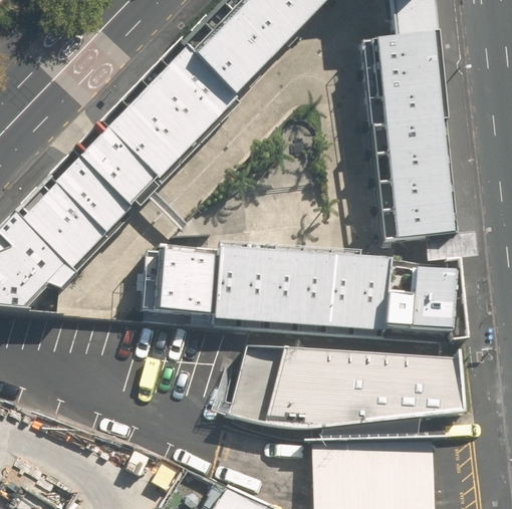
[(239,100),(234,96),(322,0),(219,0),(85,138),(0,223),(0,305),(57,311),(59,288),(147,197),(239,100)]
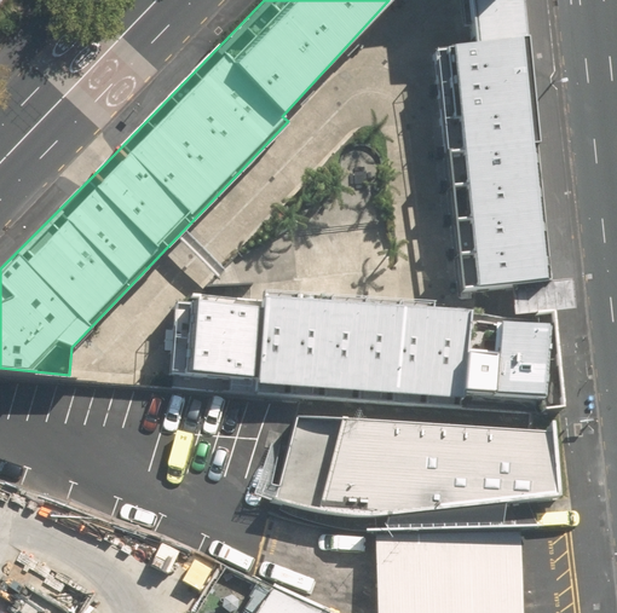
[(466,0),(471,45),(525,40),(522,0),(466,0)]
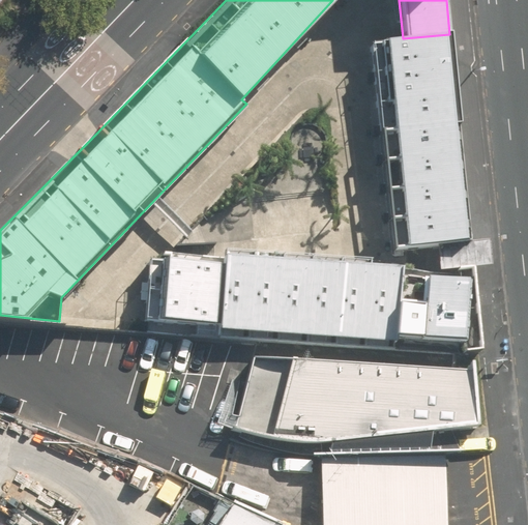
[(449,34),(403,38),(384,40),(406,248),(469,238),(449,34)]
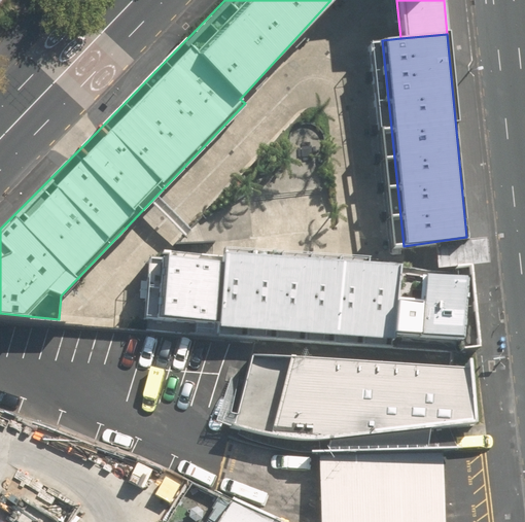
[(158,327),(258,334),(393,342),(397,264),(162,249),(158,327)]
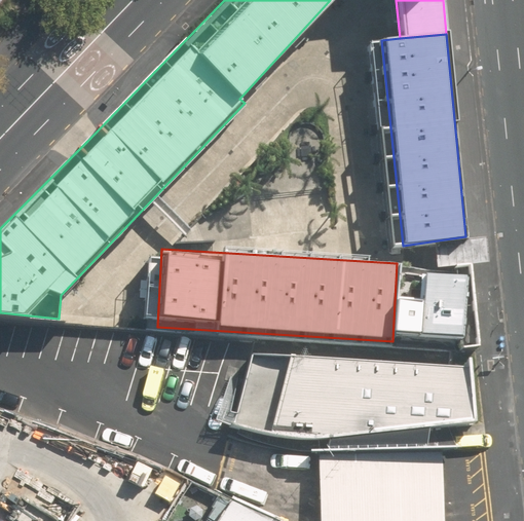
[(460,347),(479,347),(470,263),(451,265),(397,263),(393,341),(460,347)]
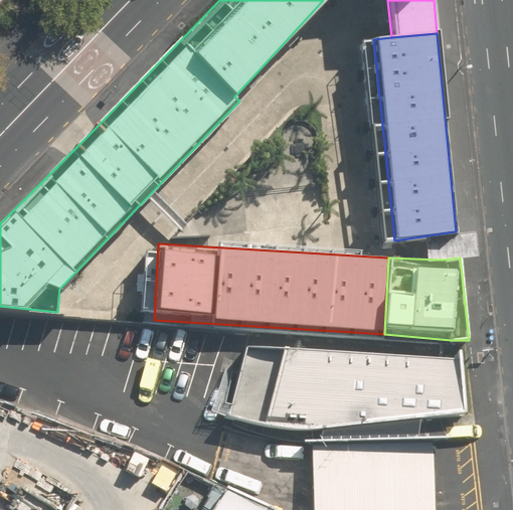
[(434,509),(434,492),(433,441),(450,440),(444,414),(464,412),(457,358),(246,344),(229,412),(259,421),(281,425),(299,426),(313,439),(313,489),(313,509),(434,509)]
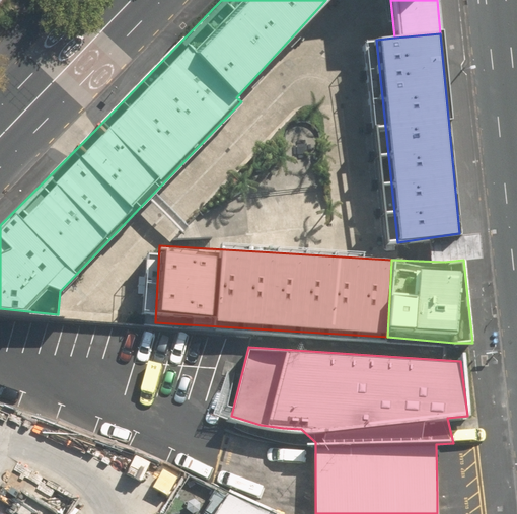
[(274,513),(218,486),(206,508),(210,510),(214,512),(213,513),(274,513)]
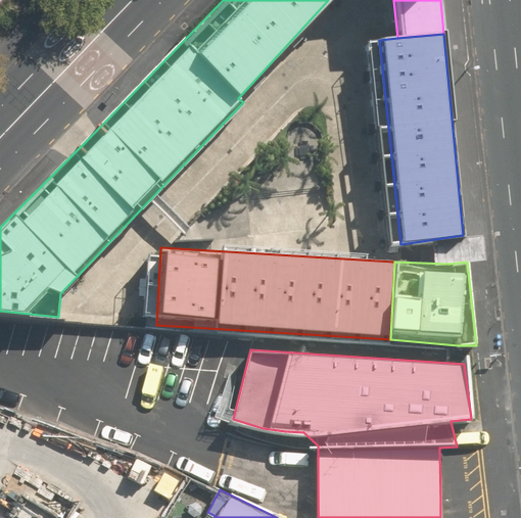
All buildings are outlined.
